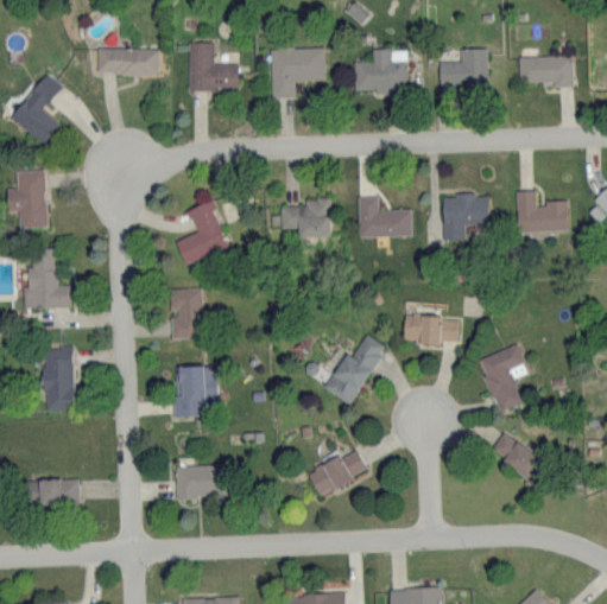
[(189,90),(239,90),(239,65),(214,64),(215,43),(190,43),(189,90)]
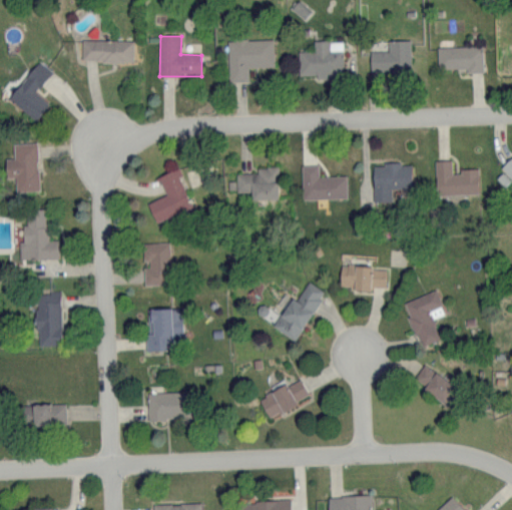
[(229,83),(249,82),(248,69),(276,68),(275,40),(228,41),(229,83)]
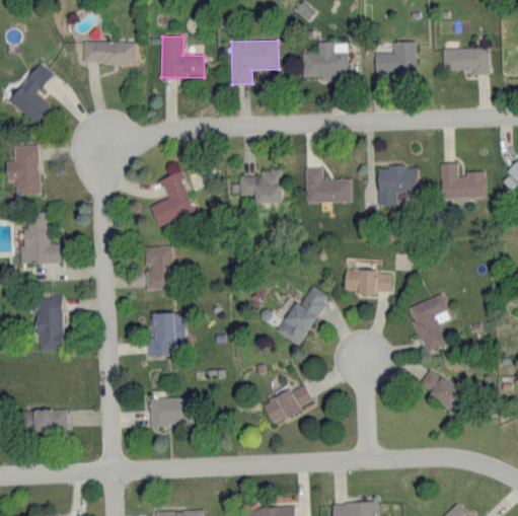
[(135,64),(136,43),(84,42),(83,63),(135,64)]
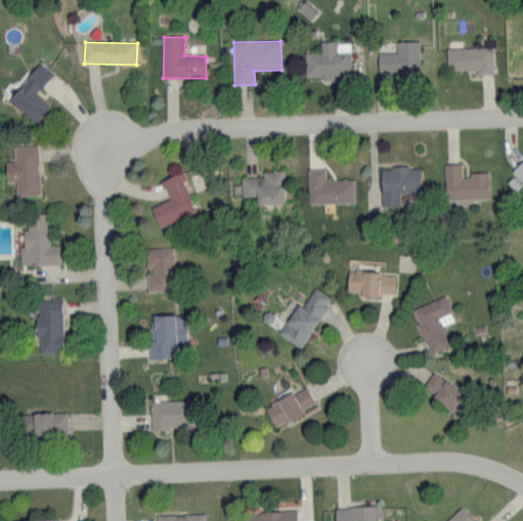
[(379,54),(380,75),(421,74),(421,42),(398,42),(398,54),(379,54)]
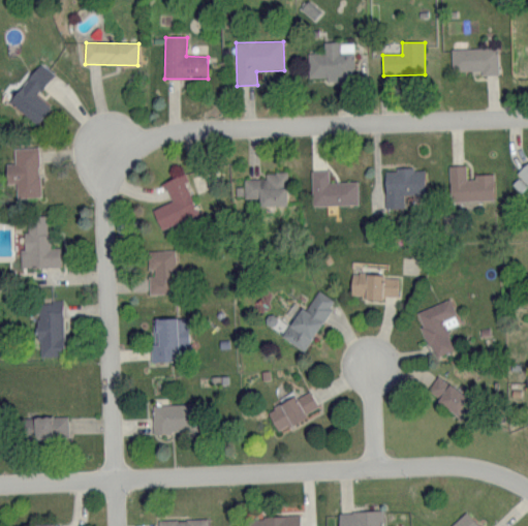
[(309,55),(309,80),(327,80),(327,82),(355,81),(354,43),(324,44),(324,55),(309,55)]
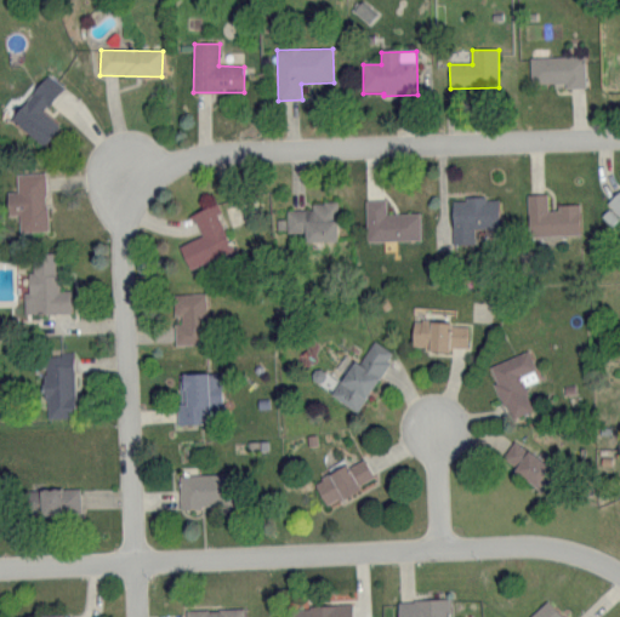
[(530,60),(532,85),(567,84),(567,90),(586,89),(585,57),(530,60)]
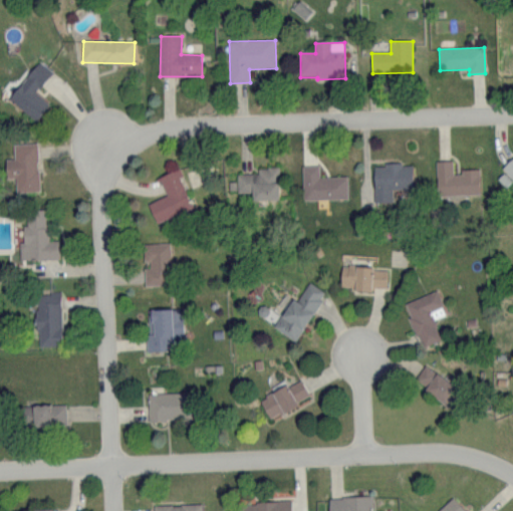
[(52,74),(40,63),(9,98),(35,122),(49,106),(35,93),(52,74)]
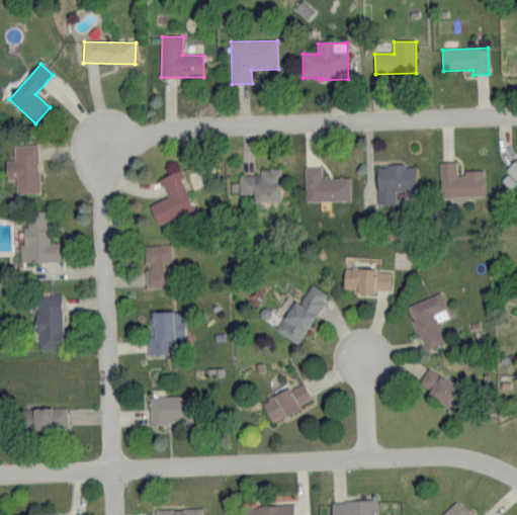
[(39,194),(38,146),(14,147),(14,162),(6,162),(6,181),(16,180),(17,194),(39,194)]
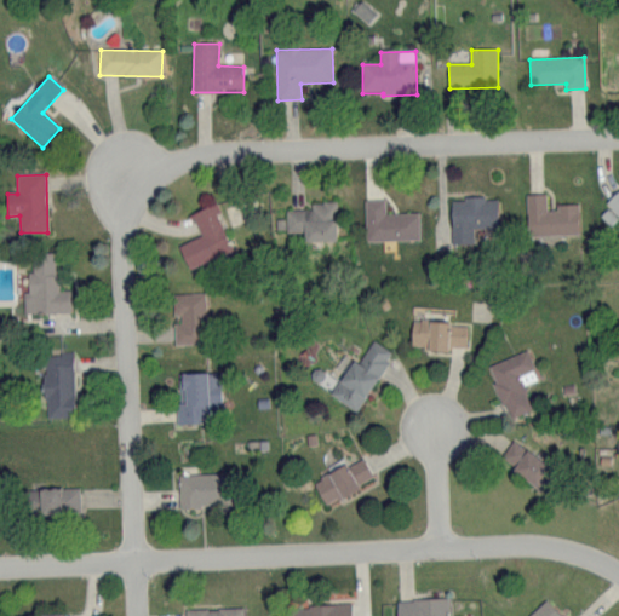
[(580,235),(579,206),(548,208),(546,195),(527,196),(528,237),(580,235)]
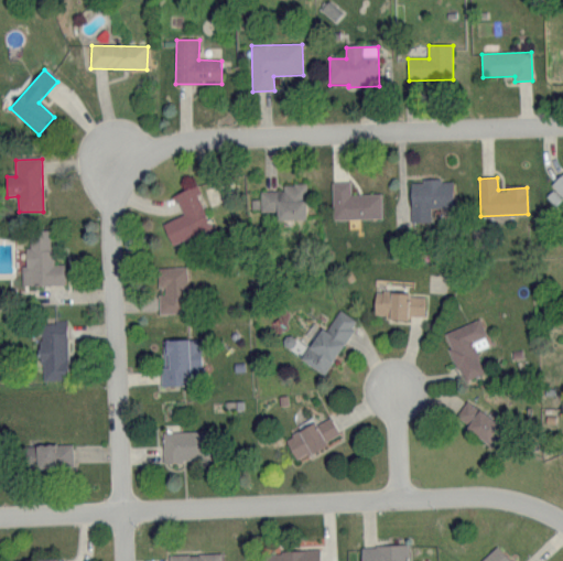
[(412,223),(432,223),(431,208),(455,208),(454,181),(411,182),(412,223)]
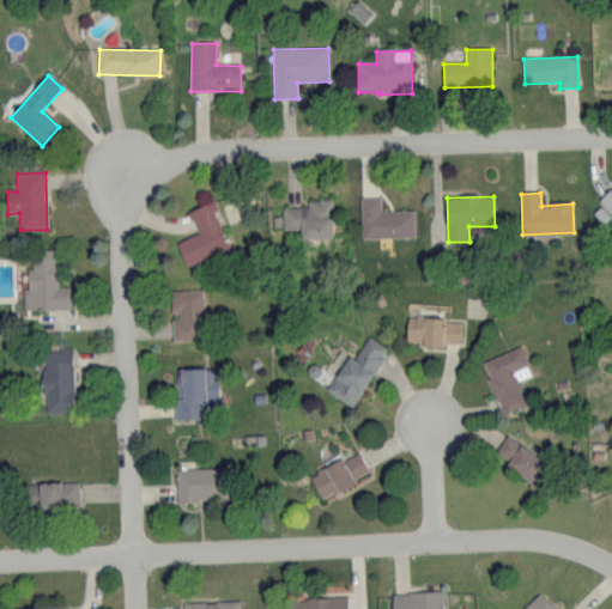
[(361,200),(362,239),(416,238),(416,212),(381,213),(381,199),(361,200)]
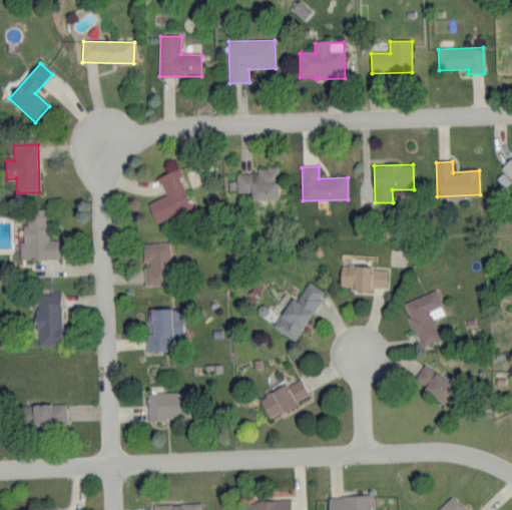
[(280,199),(280,168),(259,168),(259,174),(237,174),(237,193),(253,193),(253,200),(280,199)]
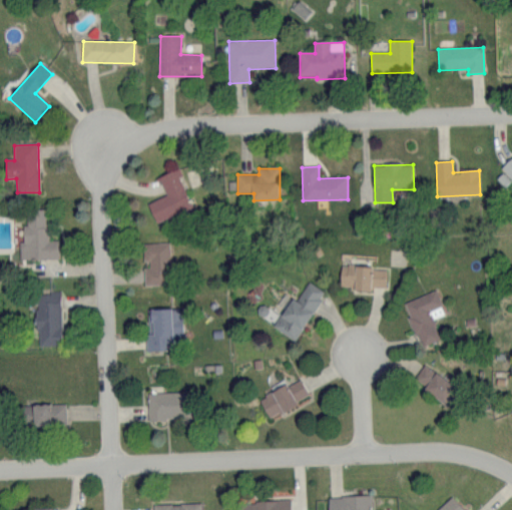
[(149,204),(157,223),(193,207),(176,170),(158,178),(166,196),(149,204)]
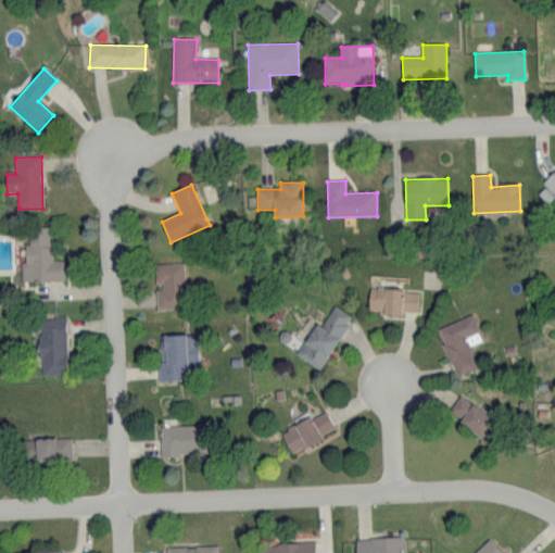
[(22,283),(65,281),(64,262),(51,262),(51,228),(29,228),(29,244),(25,244),(26,263),(22,263),(22,283)]
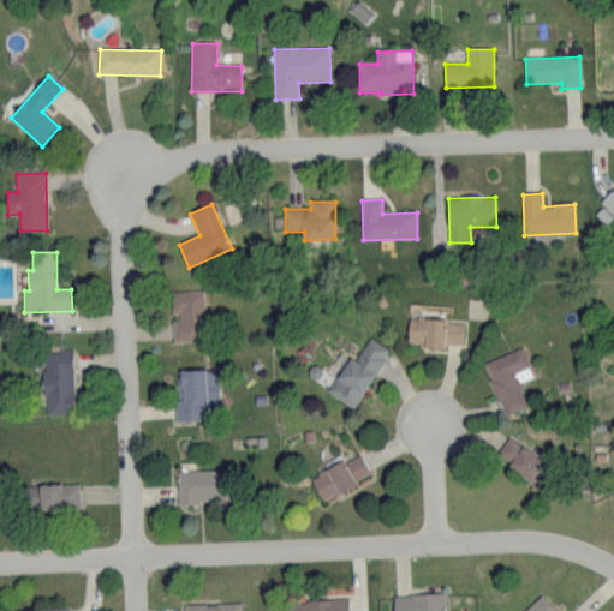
[(204,292),(172,293),(173,315),(176,315),(176,343),(206,342),(204,292)]
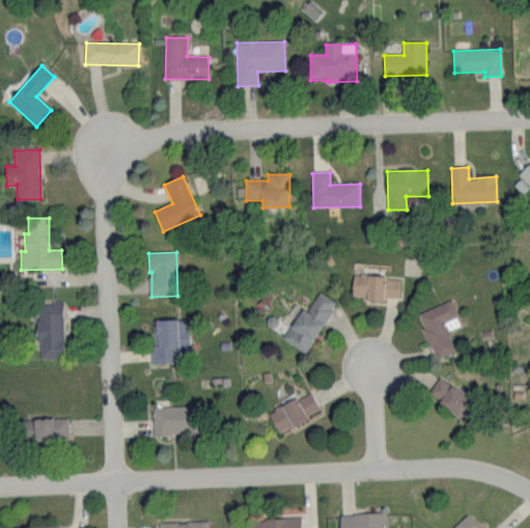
[(401,278),(354,277),(353,300),(387,301),(387,299),(400,299),(401,278)]
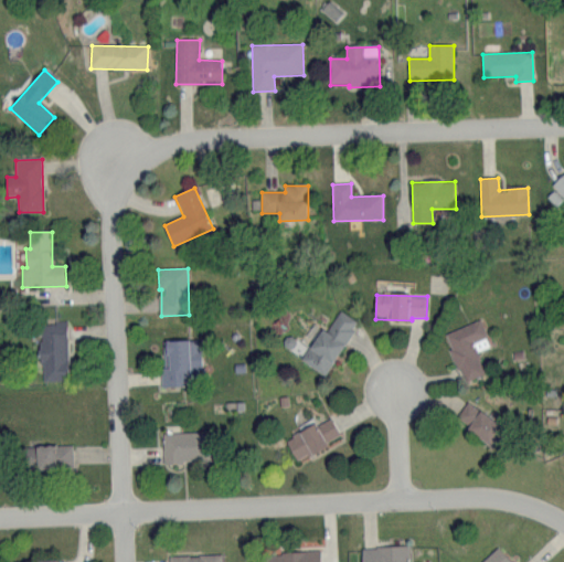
[(322,329),(302,361),(326,377),(359,324),(340,311),(328,332),(322,329)]
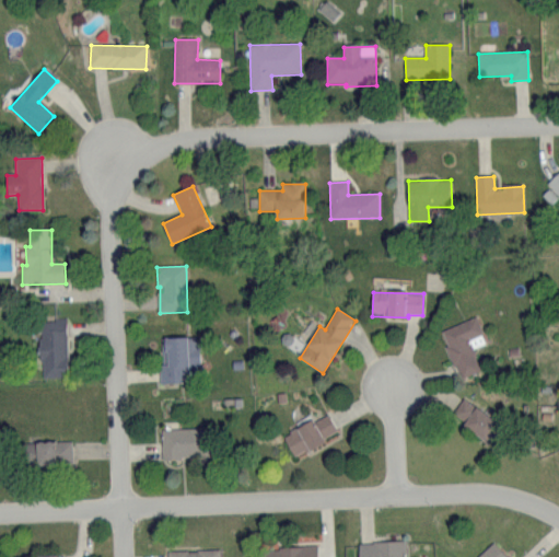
[(442,332),(449,347),(446,347),(461,380),(482,371),(474,350),(486,345),(484,340),(473,346),(470,341),(485,336),(477,317),(442,332)]
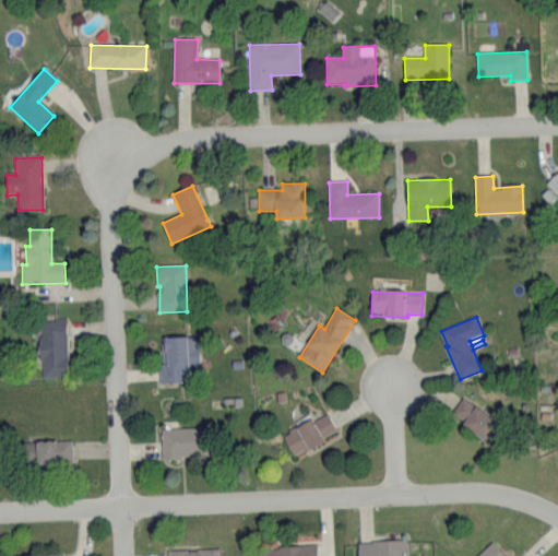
[(67,378),(67,320),(40,320),(40,378),(67,378)]
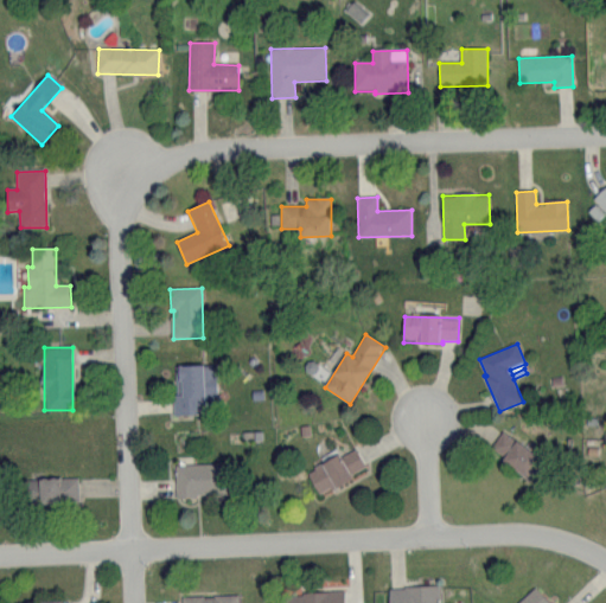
[(218,403),(217,365),(174,366),(176,416),(210,415),(210,403),(218,403)]
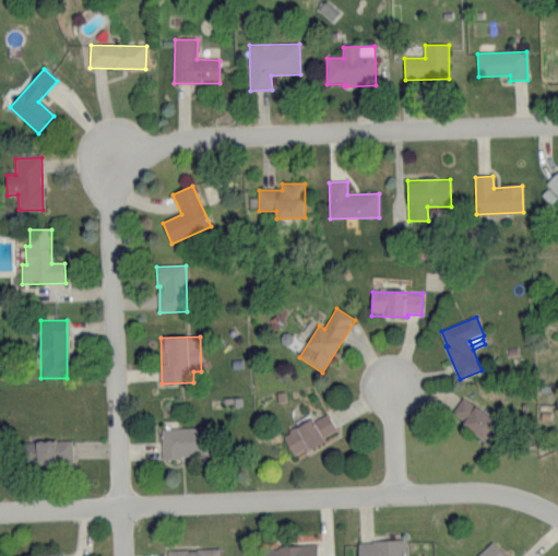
[(489,441),(501,424),(463,399),(451,416),(489,441)]
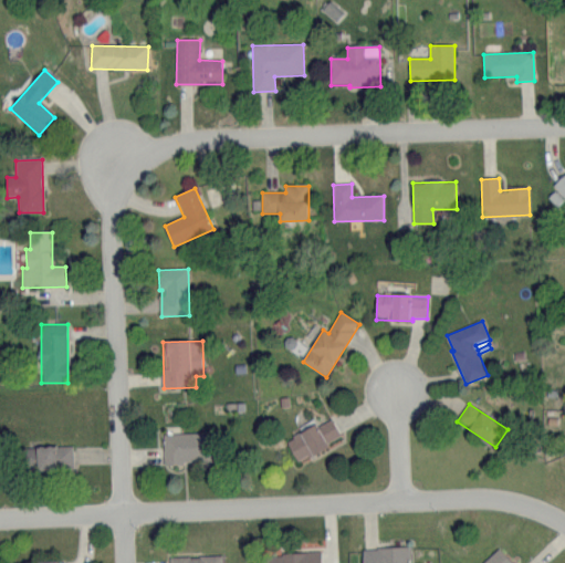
[(296,462),(332,449),(328,442),(341,438),(334,421),(288,438),(296,462)]
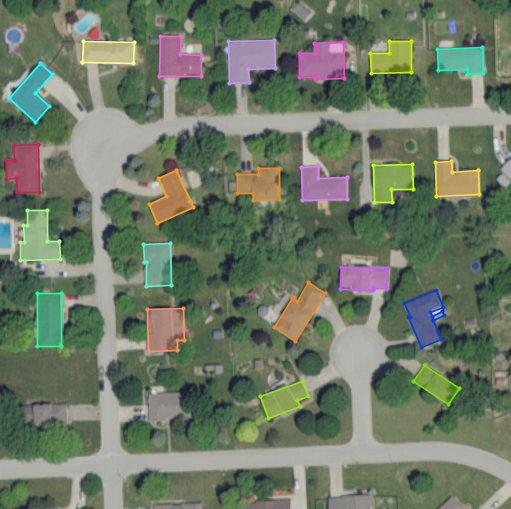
[(189,392),(148,393),(149,420),(190,419),(189,392)]
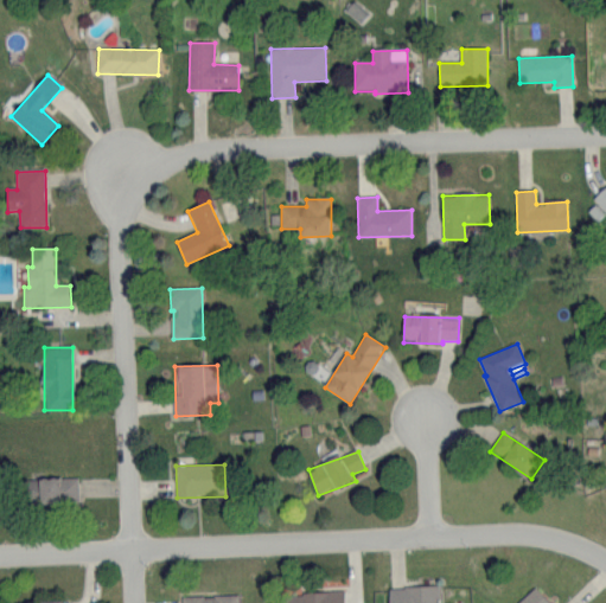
[(78,479),(26,481),(27,506),(80,504),(78,479)]
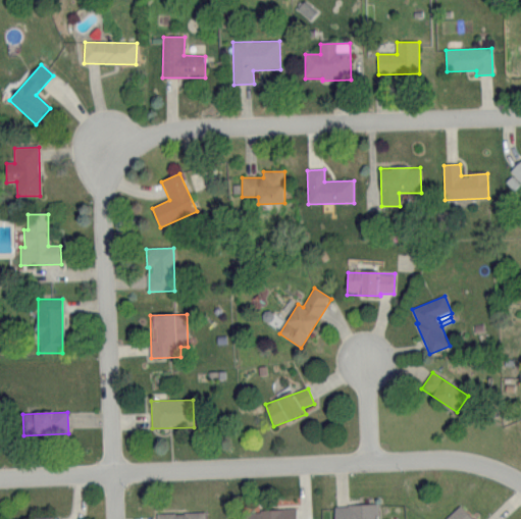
[(375,518),(375,506),(334,507),(334,518),(375,518)]
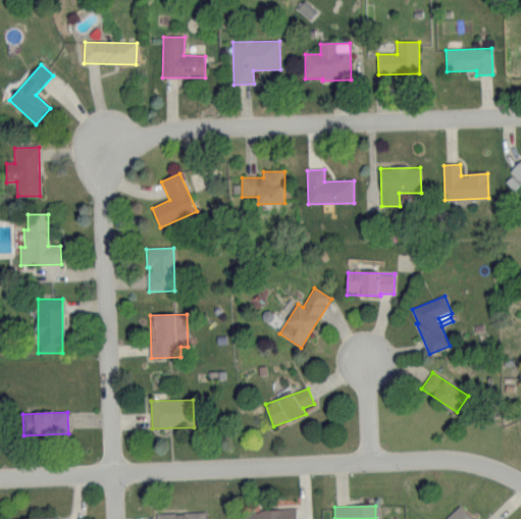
[(471,518),(461,507),(448,518),(471,518)]
